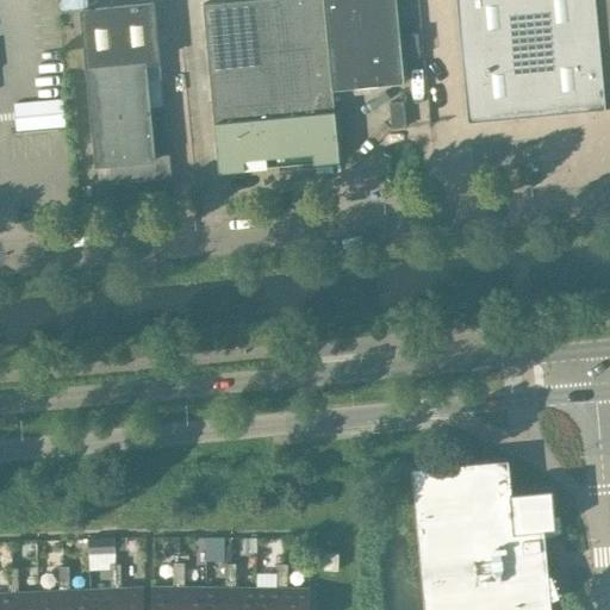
[(277,162),(260,0),(246,0),(200,5),(218,173),(244,170),(244,166),(277,162)]
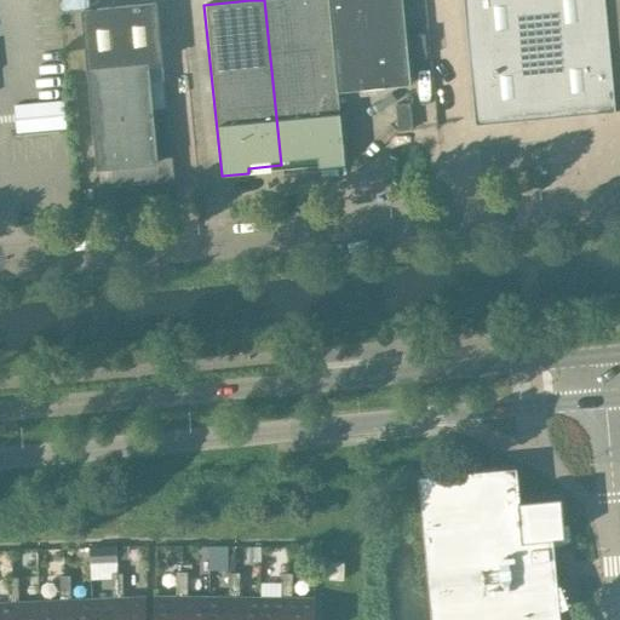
[(411,84),(402,0),(264,0),(281,165),(281,170),(296,167),(296,164),(319,161),(319,166),(345,162),(337,90),(411,84)]
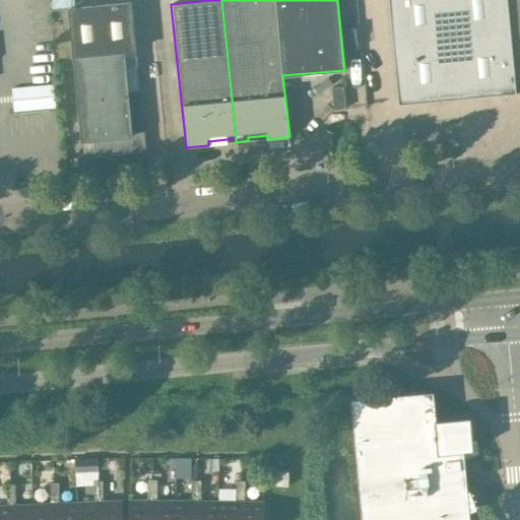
[(507,0),(389,0),(399,103),(517,91),(507,0)]
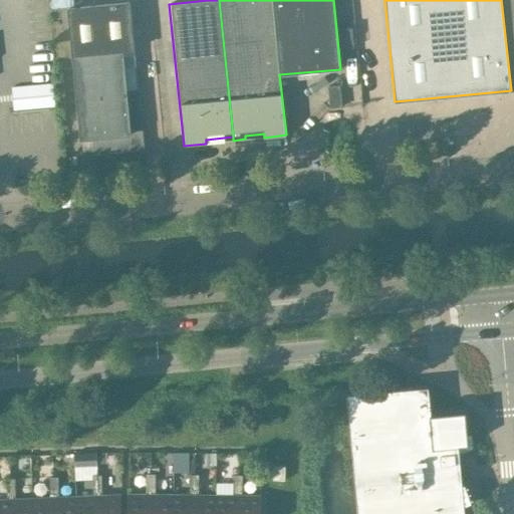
[(513,0),(501,0),(511,90),(513,89),(513,0)]
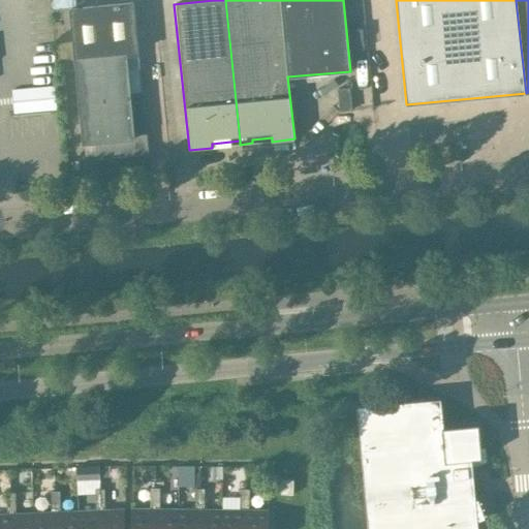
[(129,95),(125,55),(137,53),(133,3),(71,8),(84,143),(96,142),(97,158),(147,153),(142,94),(129,95)]
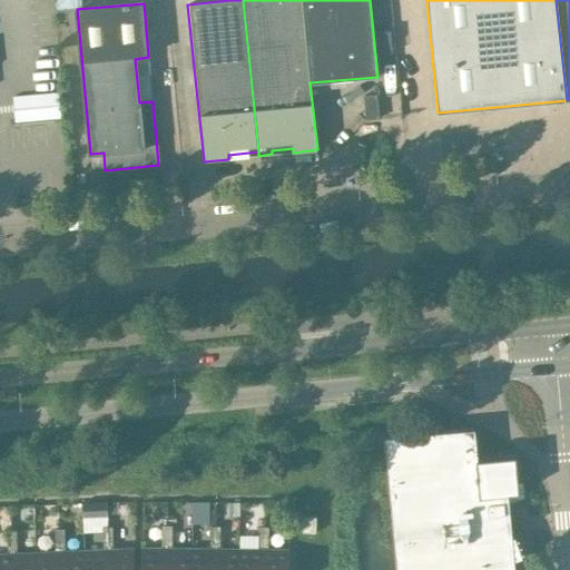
[(391,95),(393,117),(405,116),(403,94),(391,95)]
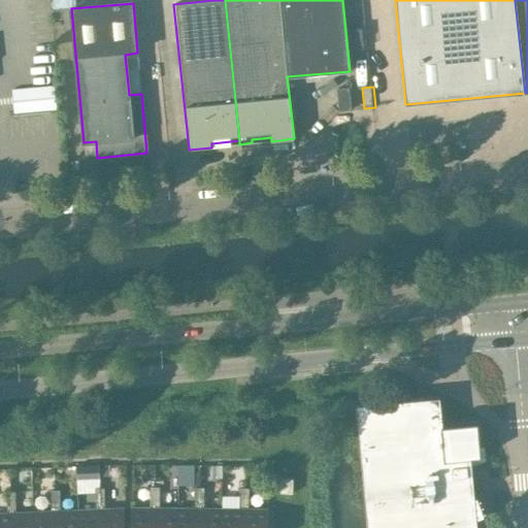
[(336,89),(338,110),(351,109),(349,88),(336,89)]
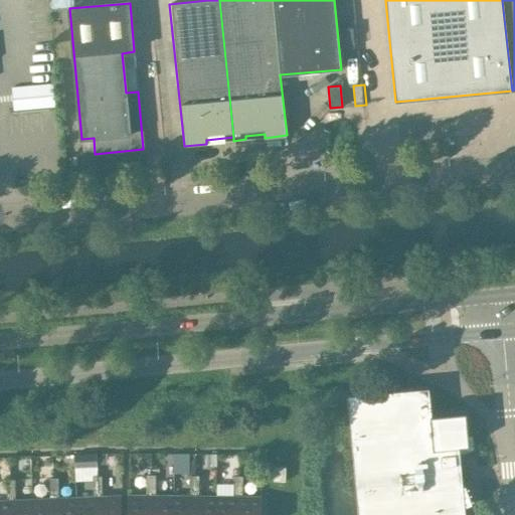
[(465,514),(460,446),(469,440),(466,411),(432,414),(430,386),(347,394),(358,514),(465,514)]
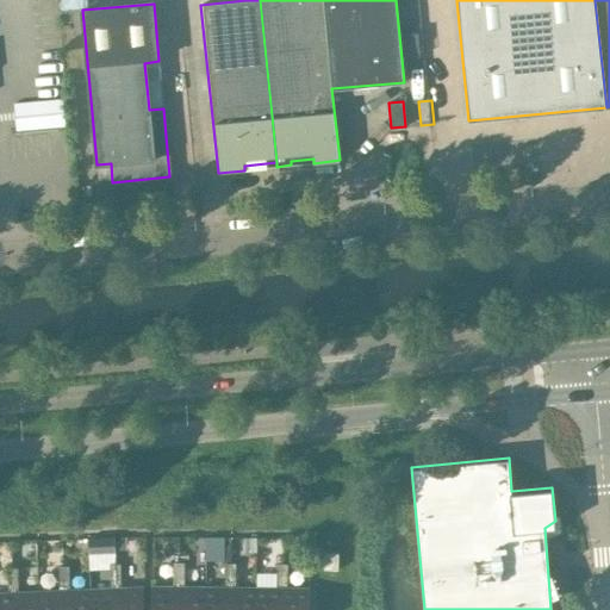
[(337,570),(337,561),(337,553),(324,553),(324,570),(336,570),(337,570)]
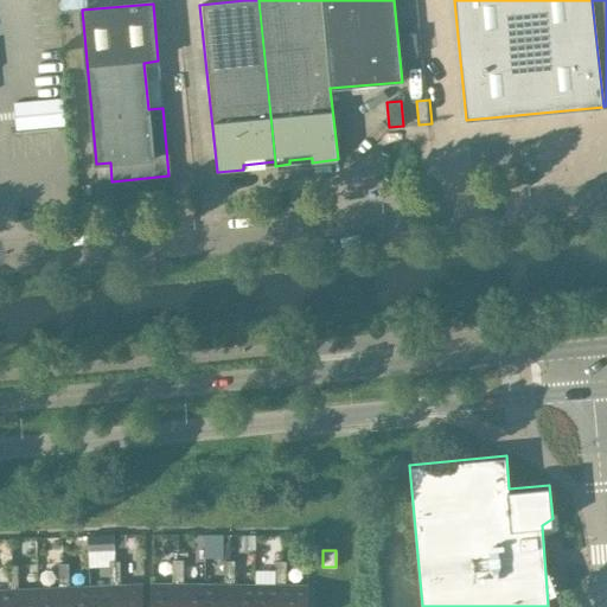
[(178,606),(179,560),(173,560),(173,583),(152,583),(151,606),(178,606)]
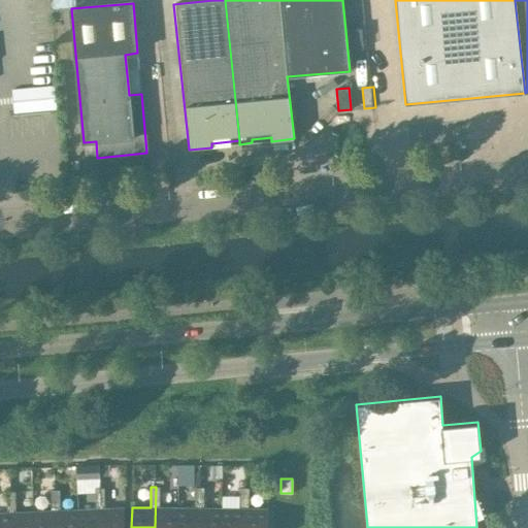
[(176,527),(177,508),(160,507),(160,487),(156,487),(155,527),(176,527)]
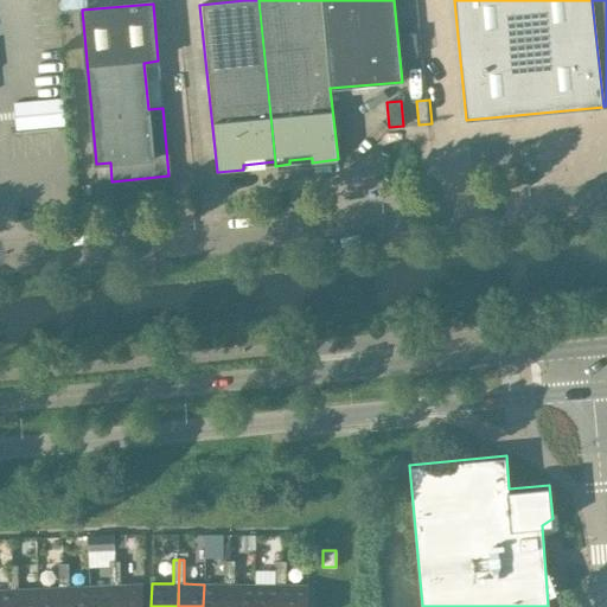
[(116,606),(115,561),(109,562),(110,586),(90,586),(90,606),(116,606)]
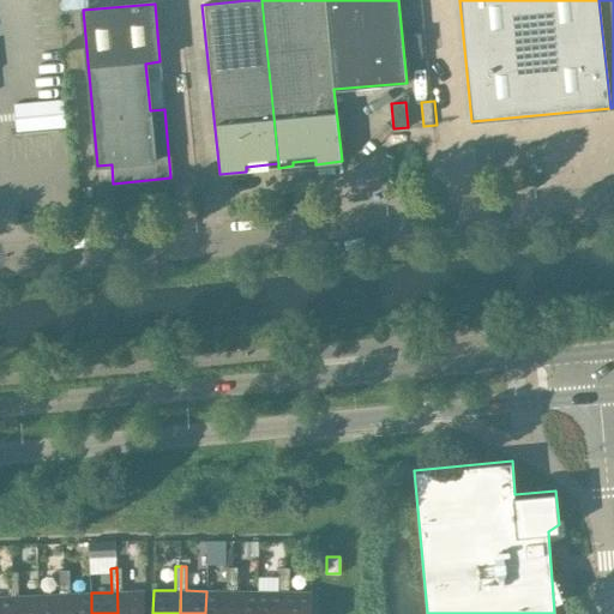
[(121,567),(116,567),(118,613),(144,613),(144,590),(122,591),(121,567)]
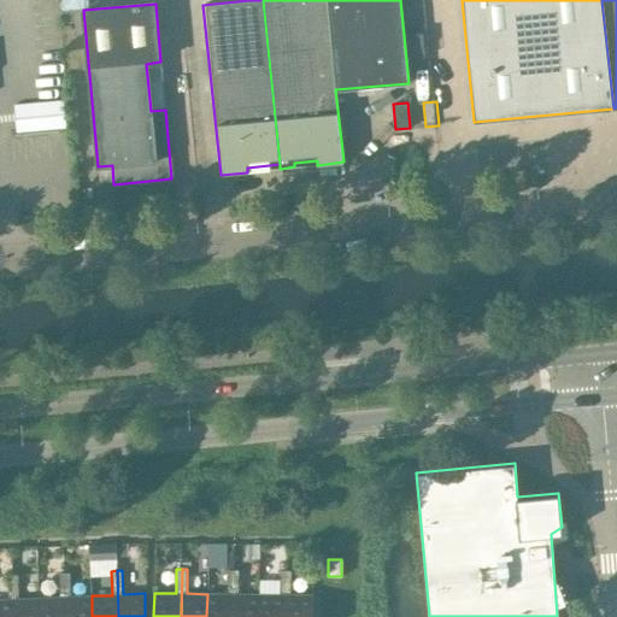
[(233,616),(234,570),(228,570),(228,594),(207,594),(206,616),(233,616)]
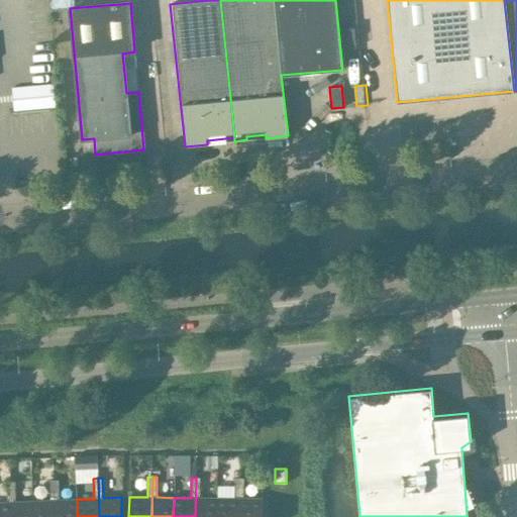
[(216,516),(217,498),(200,498),(200,478),(196,478),(195,516),(216,516)]
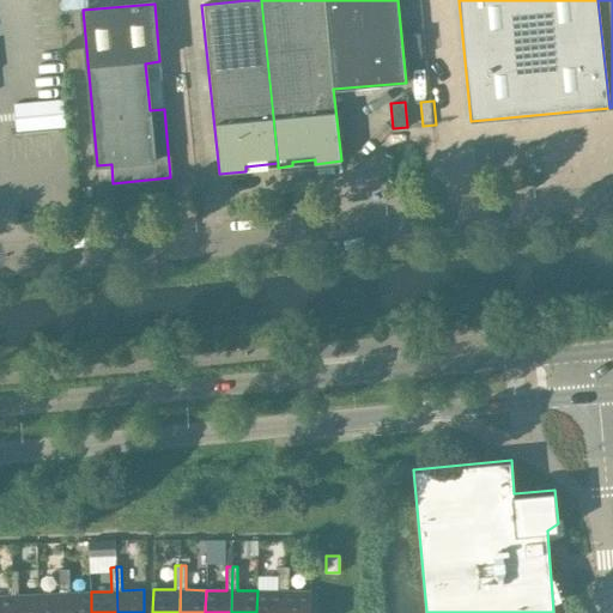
[(283,612),(284,566),(279,566),(278,590),(258,590),(256,612),(283,612)]
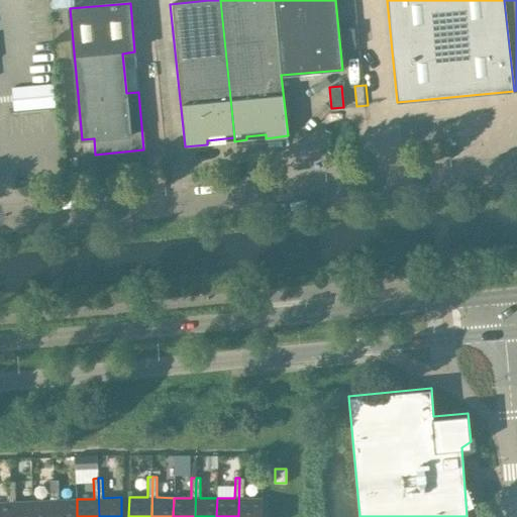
[(262,516),(262,499),(243,498),(243,478),(239,478),(238,516),(262,516)]
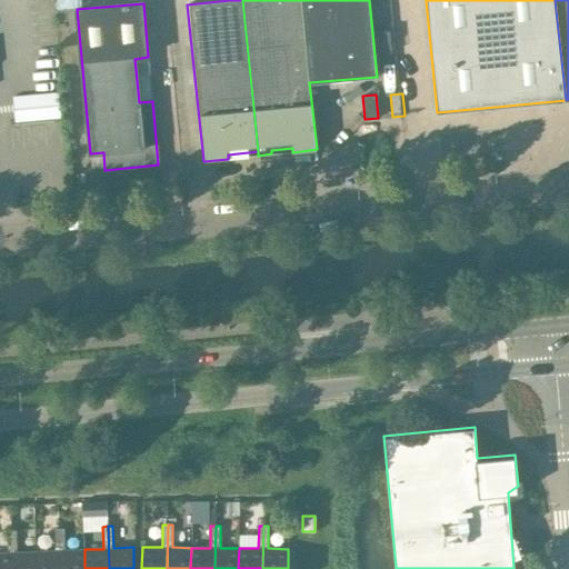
[(60,568),(59,528),(55,528),(56,550),(37,551),(37,568),(60,568)]
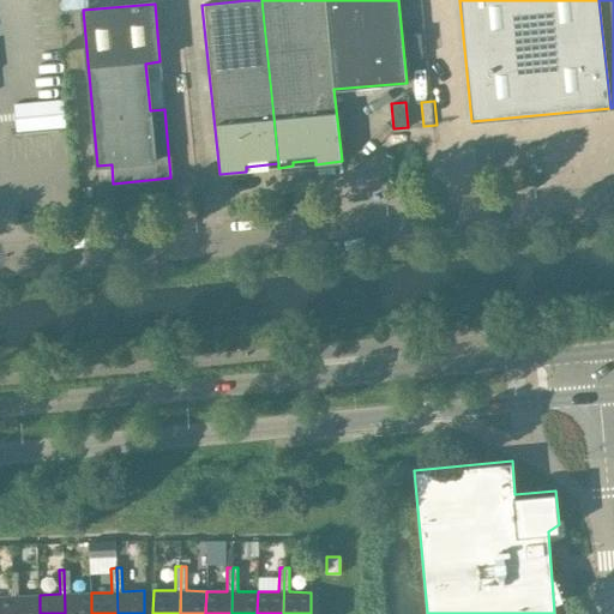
[(91,613),(91,593),(71,594),(70,570),(64,570),(65,613),(91,613)]
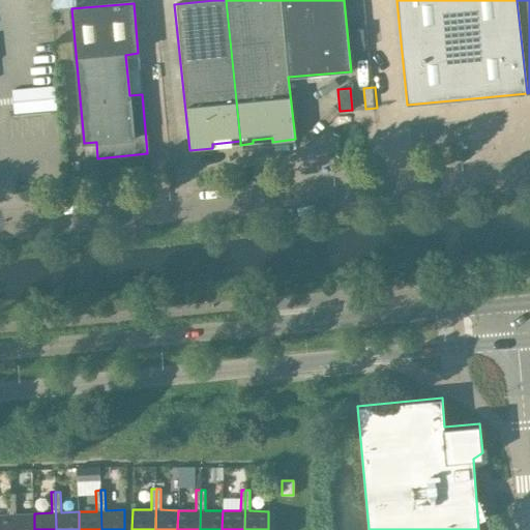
[(0,529),(11,529),(10,494),(6,494),(7,514),(0,514),(0,529)]
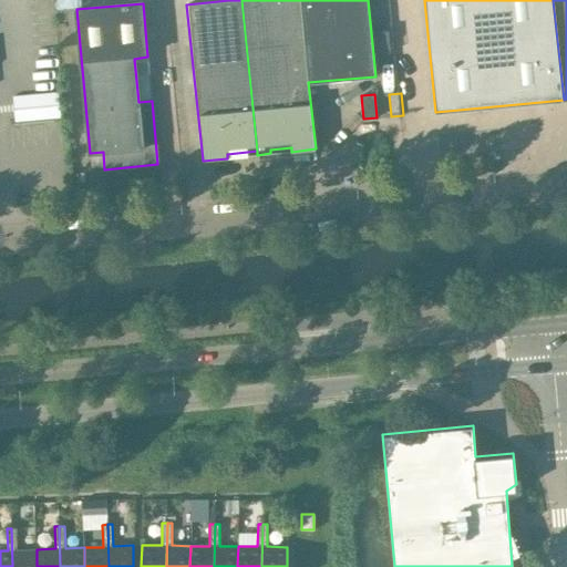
[(37,566),(37,549),(18,550),(17,528),(11,528),(12,566),(37,566)]
